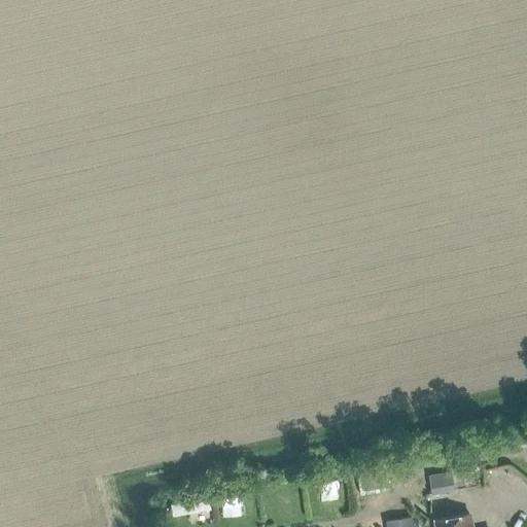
[(362,490),(386,486),(383,466),(359,469),(362,490)]
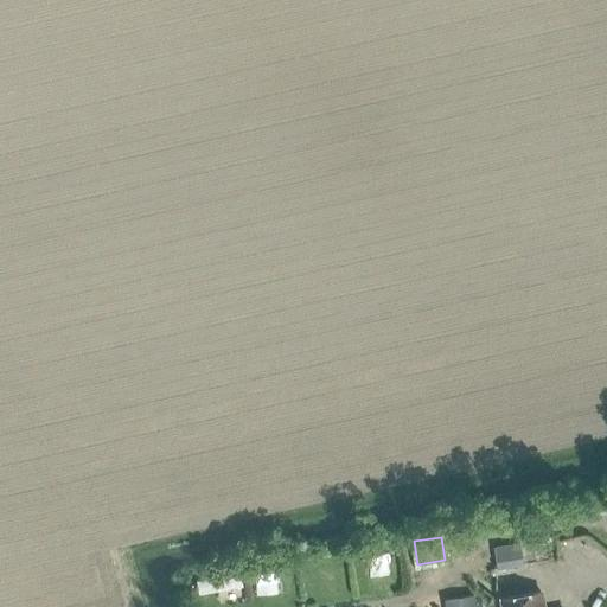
[(496,570),(523,567),(519,543),(492,547),(496,570)]
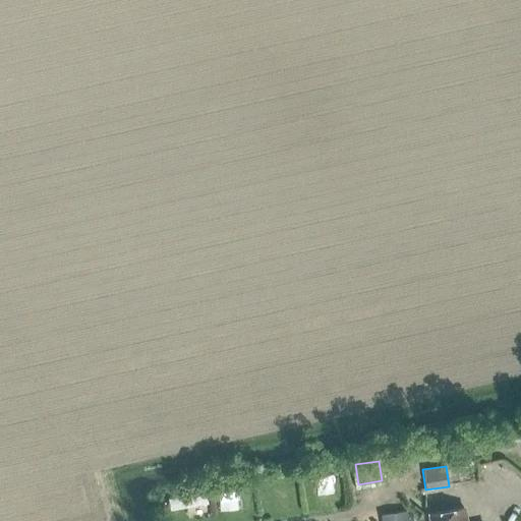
[(168,509),(208,503),(206,488),(166,496),(168,509)]
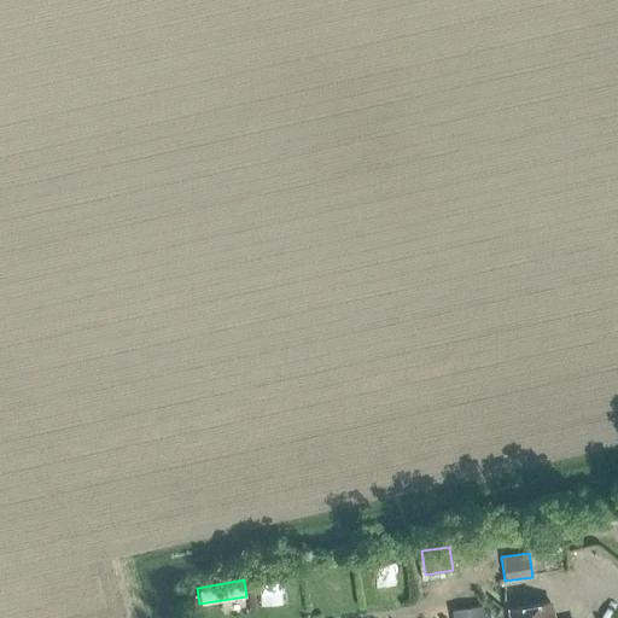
[(551,617),(549,602),(509,610),(511,617),(551,617)]
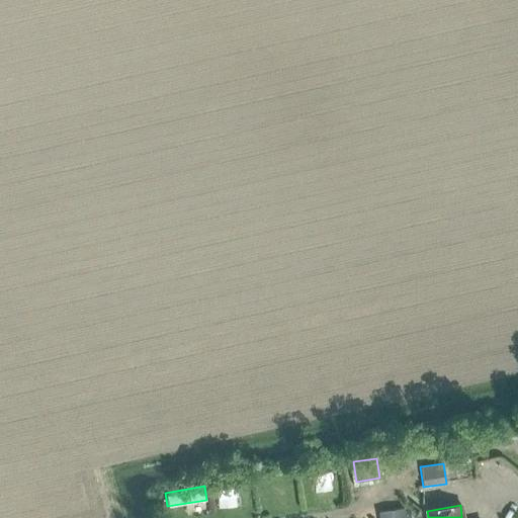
[(378,512),(378,517),(405,517),(404,508),(378,512)]
